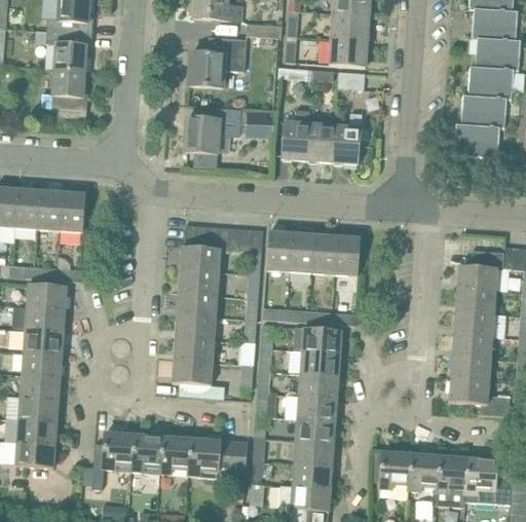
[(47,19),(46,31),(91,34),(92,21),(88,21),(89,0),(58,0),(57,19),(47,19)]
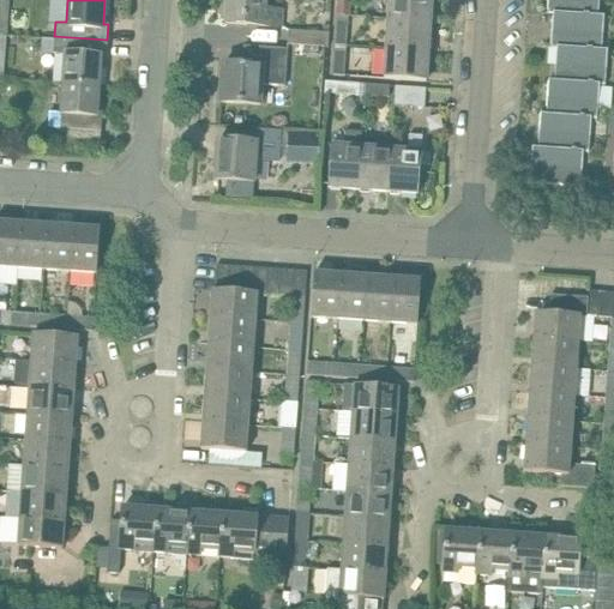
[(227,0),(226,19),(282,23),(283,8),(264,6),(264,0),(227,0)]
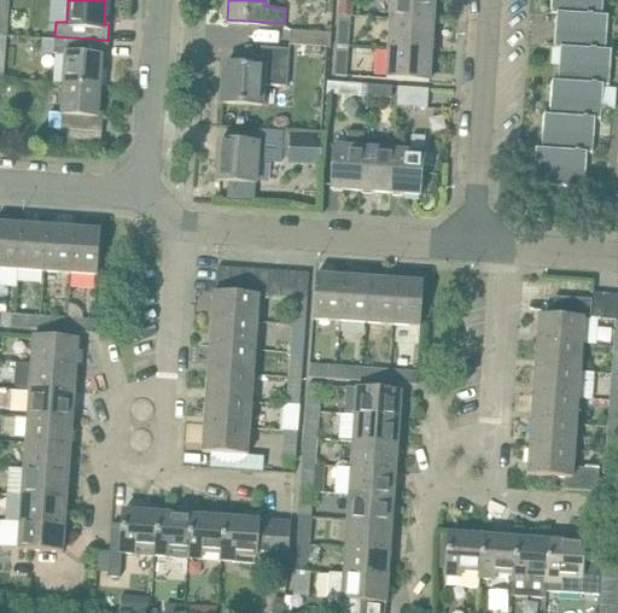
[(340,0),(339,11),(350,12),(351,0),(340,0)]
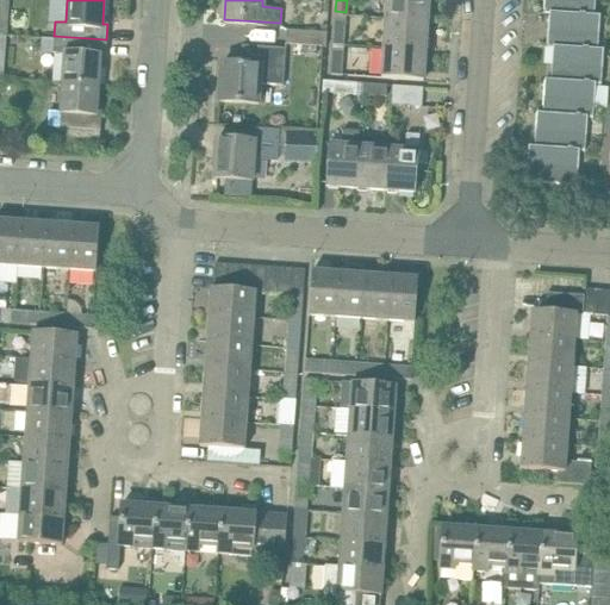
[(386,0),(385,14),(428,18),(429,0),(386,0)]
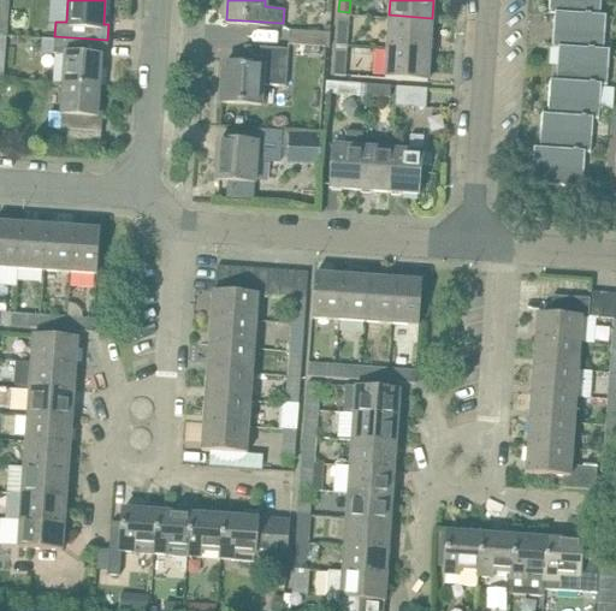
[(549,6),(549,7),(600,11),(600,0),(555,0),(555,6),(549,6)]
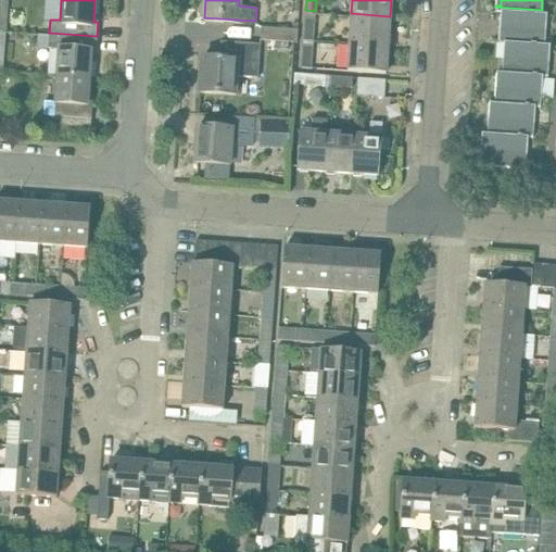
[(498,37),(498,38),(545,41),(545,26),(540,26),(541,14),(546,14),(547,11),(542,10),(495,7),(495,8),(501,9),(500,25),(504,25),(504,37),(498,37)]
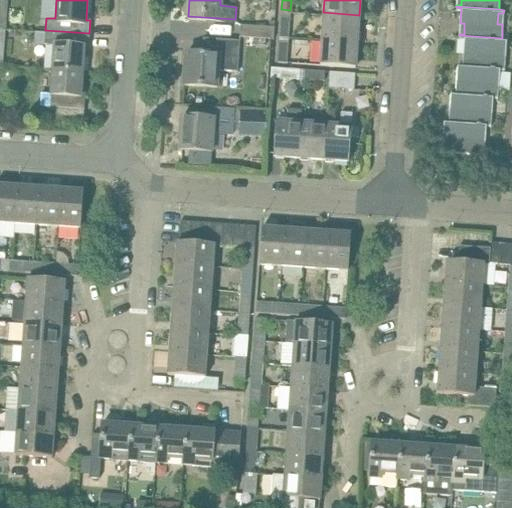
[(290,10),(281,9),(279,34),(289,35),(290,10)]
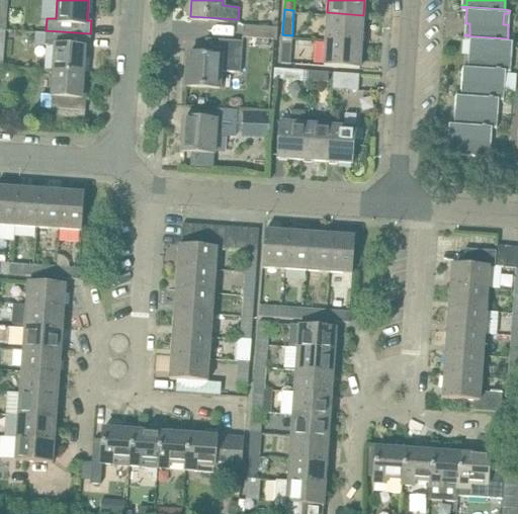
[(361,39),(363,15),(327,12),(325,37),(361,39)]
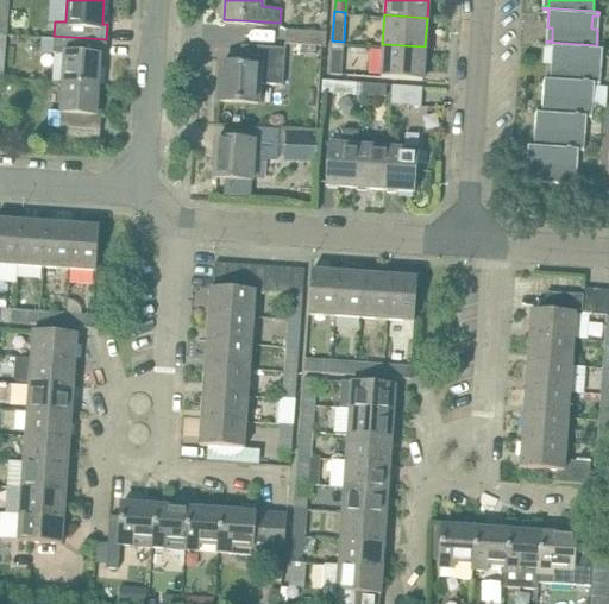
[(325,43),(326,30),(287,27),(286,41),(325,43)]
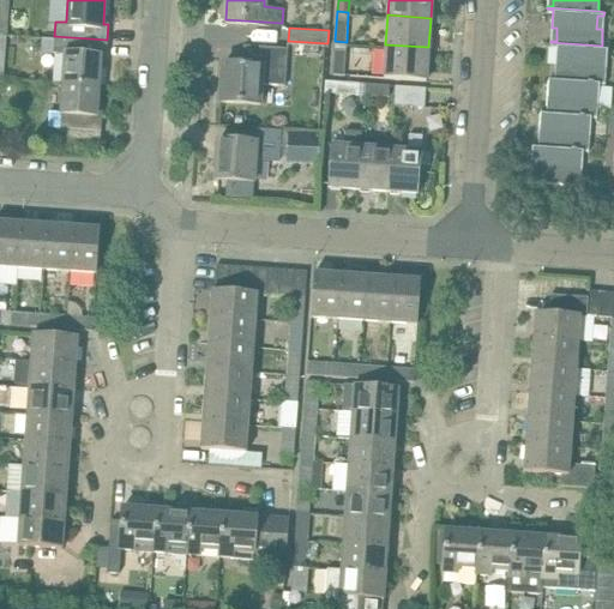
[(106,53),(107,40),(54,36),(53,50),(65,50),(62,80),(100,83),(101,53),(106,53)]
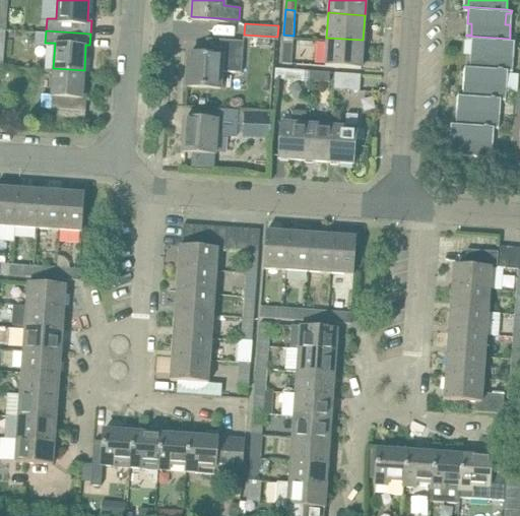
[(244,38),(226,37),(206,36),(206,37),(208,37),(207,52),(189,51),(187,83),(207,84),(221,85),(222,67),(243,68),(244,38)]
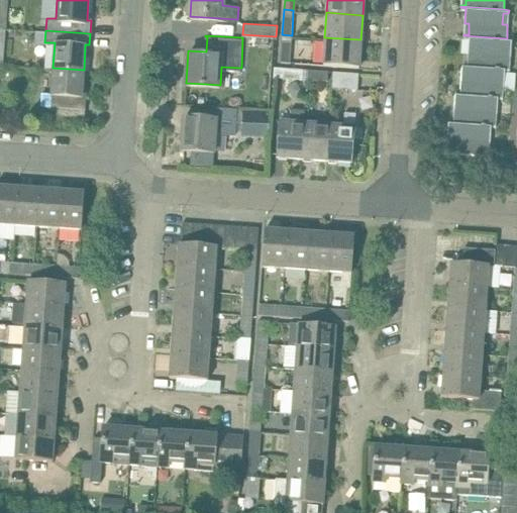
[(511,38),(507,38),(463,35),(463,36),(469,36),(468,53),(472,53),(471,64),(467,63),(467,65),(461,64),(461,65),(504,68),(509,69),(510,54),(505,54),(506,41),(511,42),(511,38)]
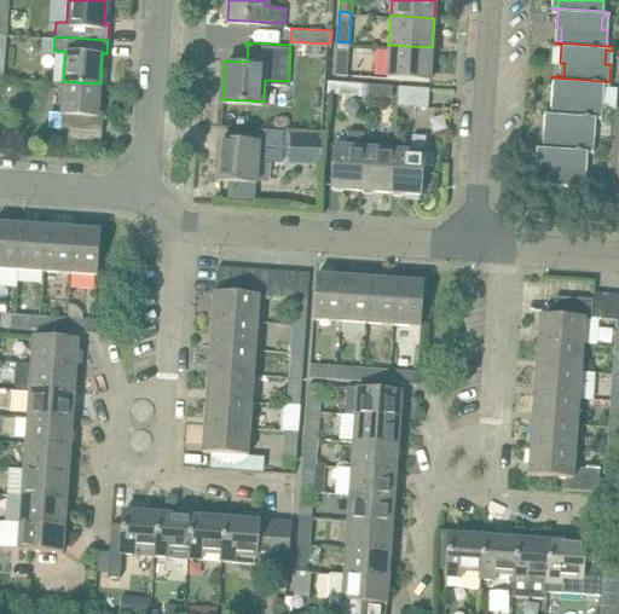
[(429,77),(432,47),(388,45),(387,75),(429,77)]
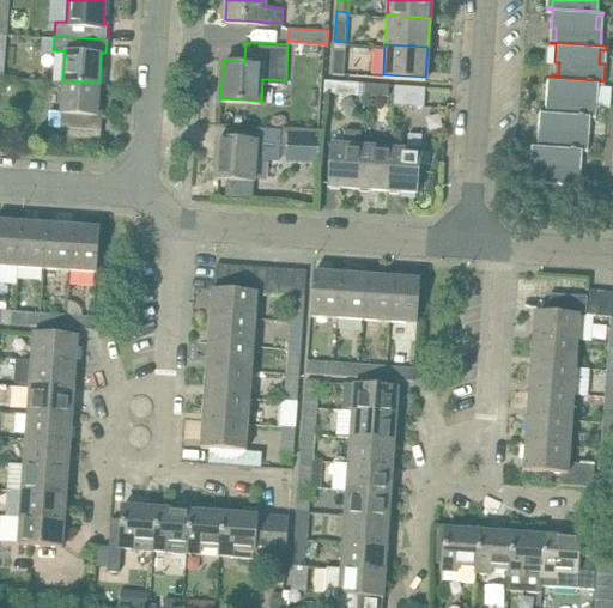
[(345,48),(334,47),(332,72),(344,72),(345,48)]
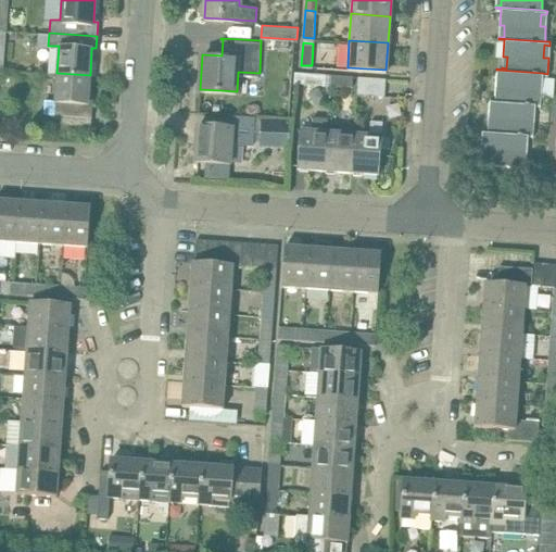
[(489,101),(535,103),(540,104),(541,88),(535,88),(536,75),(542,76),(542,73),(496,70),(495,87),(500,87),(500,99),(494,98),(494,100),(489,99),(489,101)]
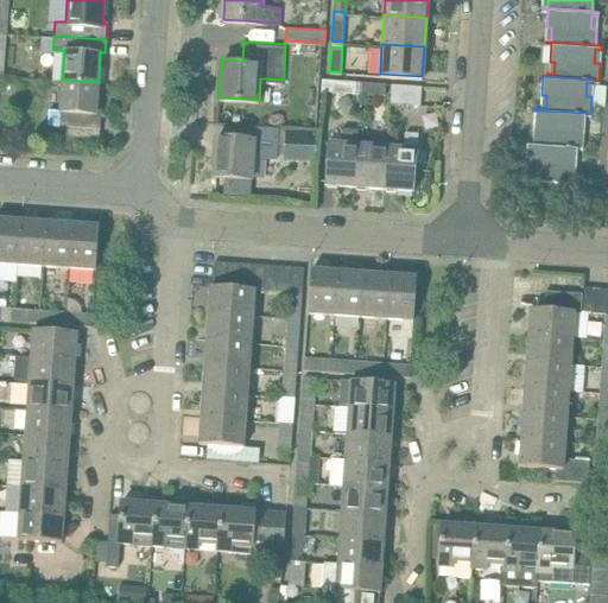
[(360,91),(361,80),(322,77),(321,89),(360,91)]
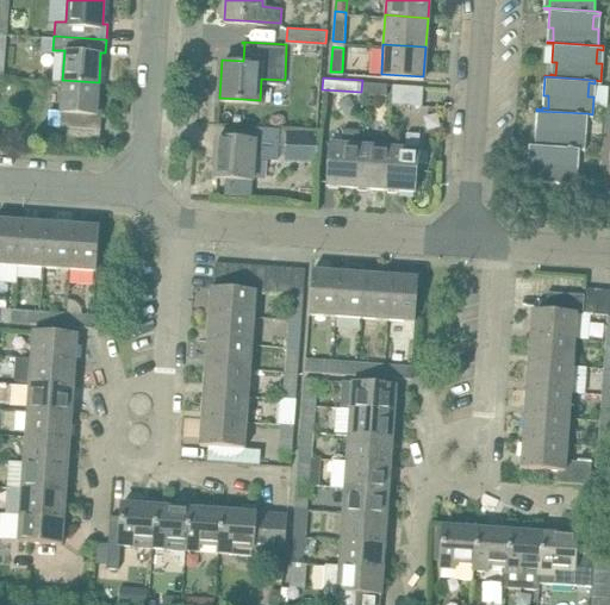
[(97,110),(99,82),(62,80),(60,110),(49,108),(48,123),(100,126),(101,111),(97,110)]
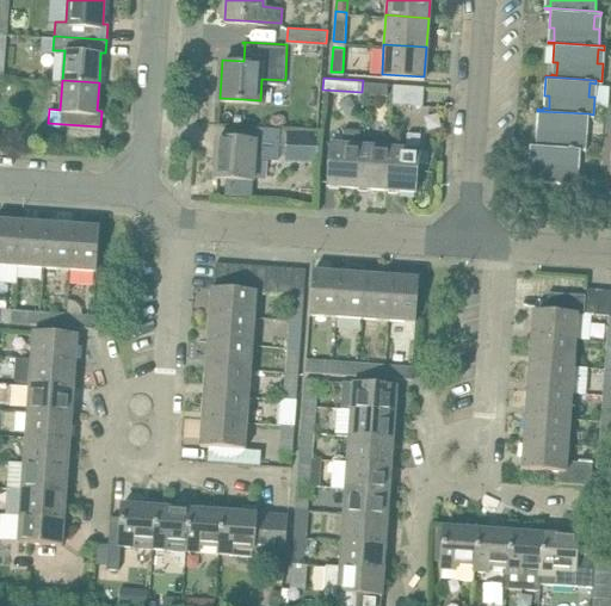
[(387,82),(363,80),(362,92),(387,94),(387,82)]
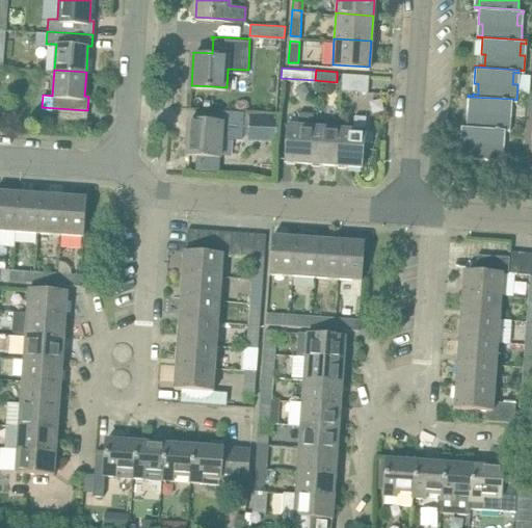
[(367,89),(368,74),(342,72),(341,88),(367,89)]
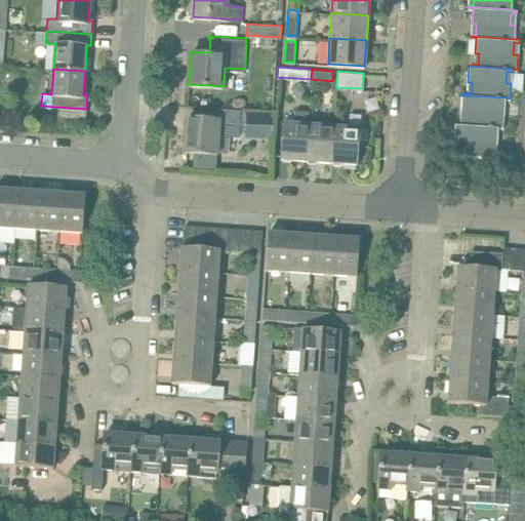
[(455,123),(498,126),(503,127),(505,112),(498,112),(499,101),(505,101),(506,97),(461,95),(460,111),(466,111),(465,122),(460,121),(460,123),(455,122),(455,123)]
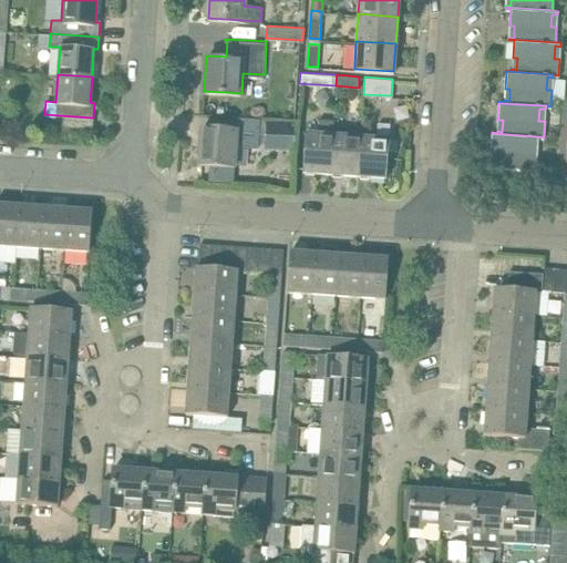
[(198,162),(234,164),(236,143),(258,144),(260,116),(233,115),(233,129),(202,126),(198,162)]
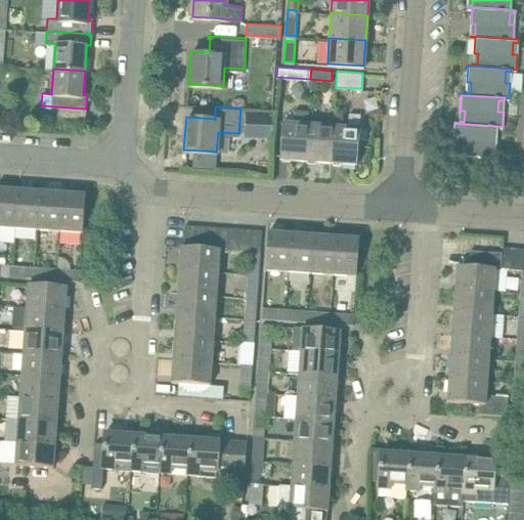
[(270,135),(271,111),(245,109),(244,134),(270,135)]
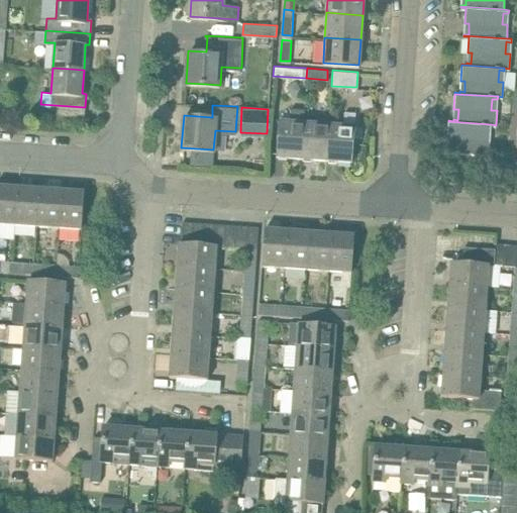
[(301,156),(304,108),(291,107),(290,119),(279,118),(276,155),(301,156)]
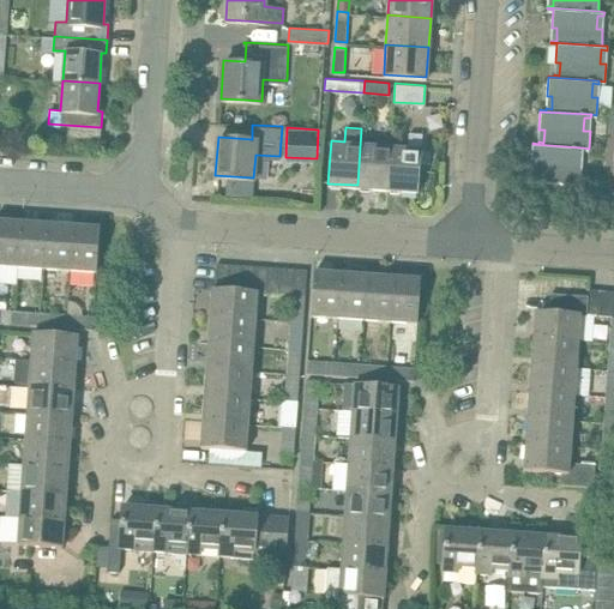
[(357,185),(387,187),(391,145),(361,143),(362,128),(361,128),(357,185)]
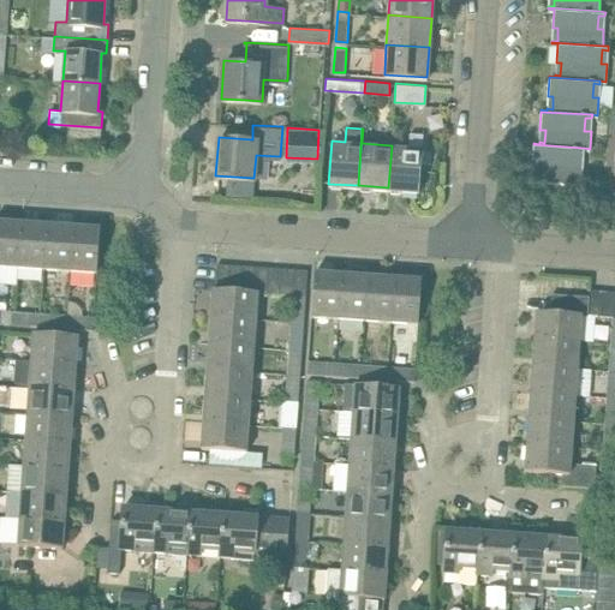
[(408,147),(392,145),(388,187),(419,190),(423,131),(410,131),(408,147)]
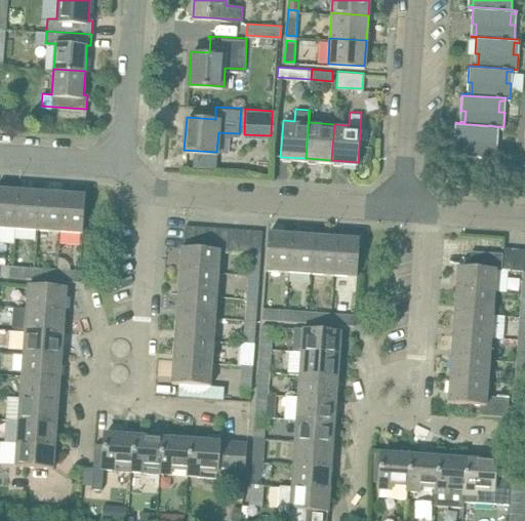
[(498,129),(498,126),(455,123),(454,139),(458,139),(457,151),(453,150),(453,153),(496,156),(497,141),(492,141),(492,128),(498,129)]
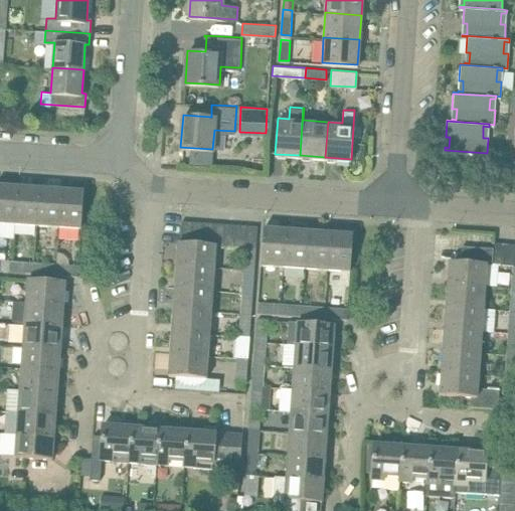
[(0,220),(14,221),(16,183),(0,182),(0,220)]
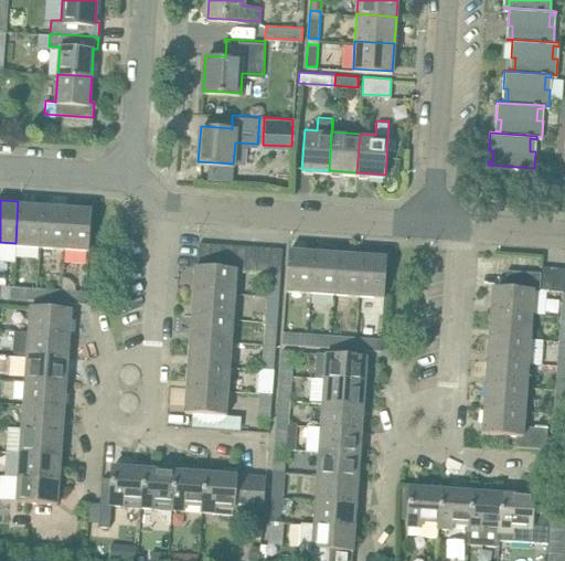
[(43,203),(18,201),(16,243),(40,245),(43,203)]
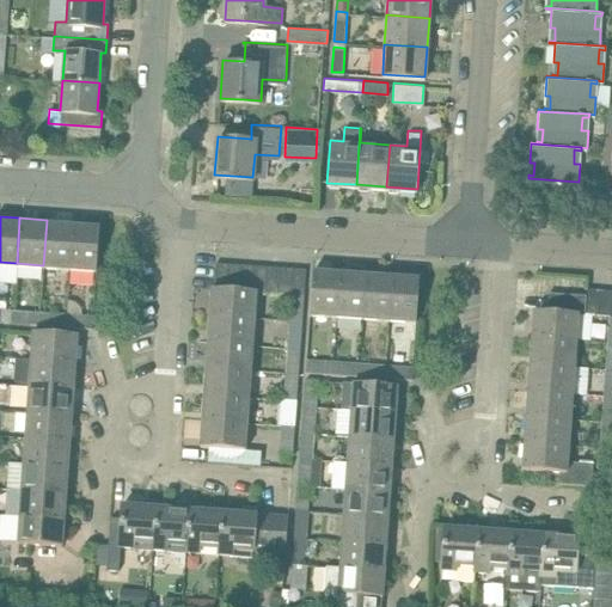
[(43,265),(69,267),(73,222),(47,220),(43,265)]
